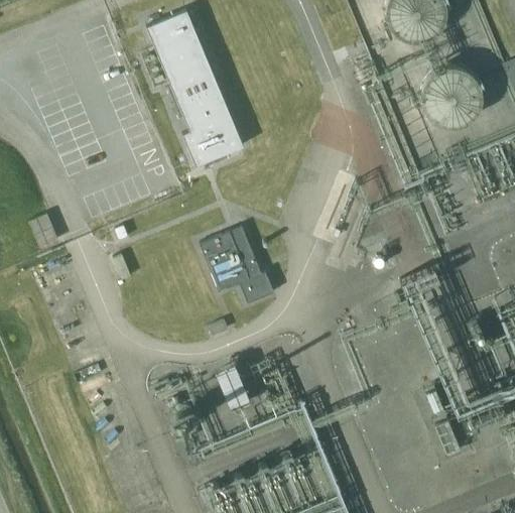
[(399,0),(400,12),(457,12),(457,0),(399,0)]
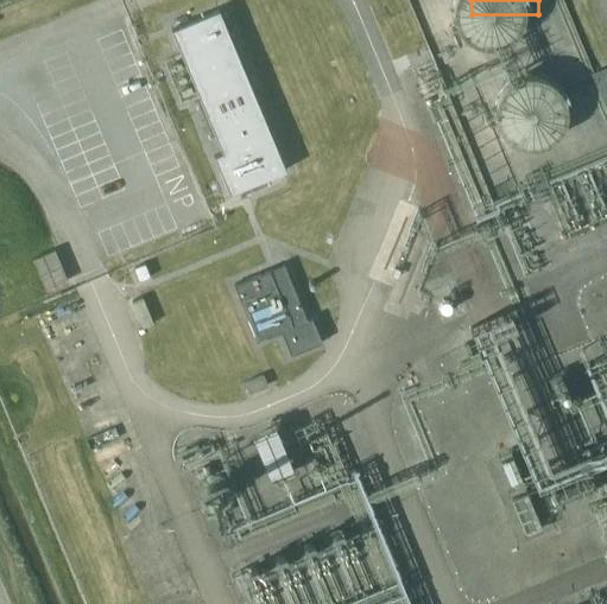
[(220,12),(172,32),(223,154),(214,159),(229,196),(286,172),(220,12)]
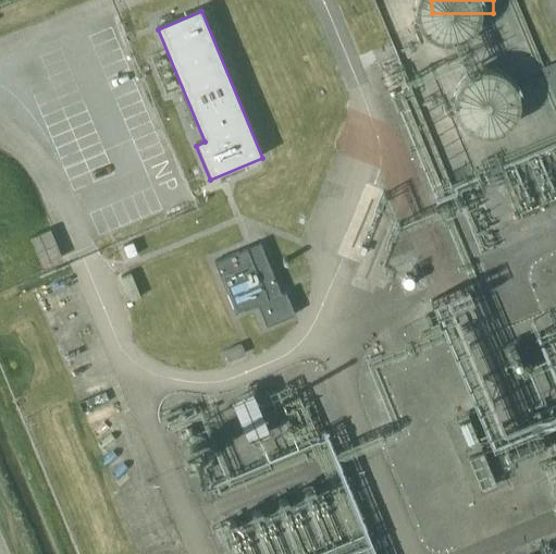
[(455,86),(479,142),(538,115),(514,61),(455,86)]
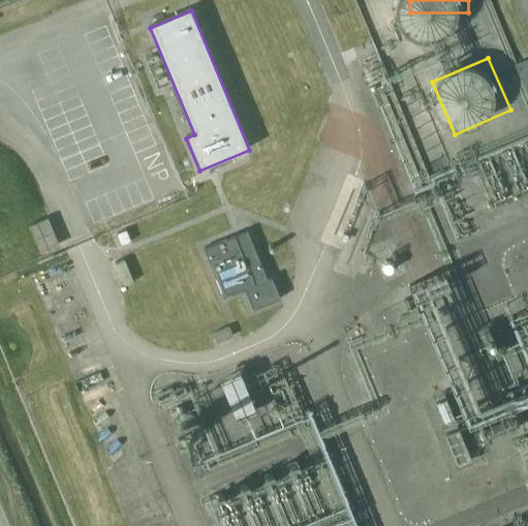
[(49,220),(29,227),(40,254),(59,246),(49,220)]
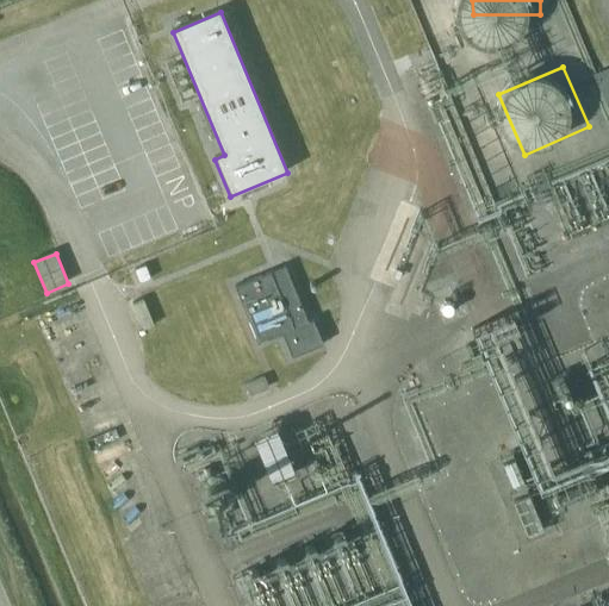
[(285,268),(235,288),(259,345),(283,336),(292,360),(324,345),(314,322),(309,324),(285,268)]
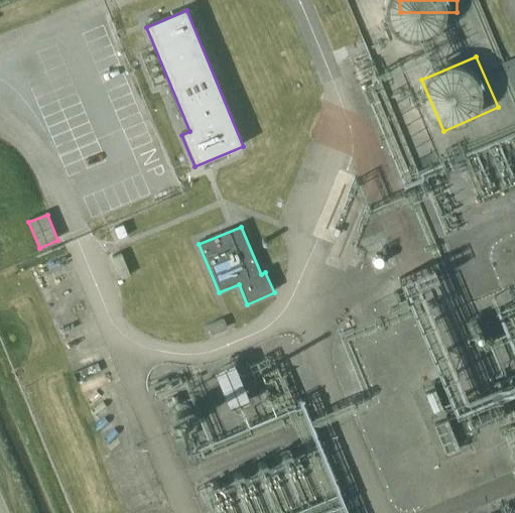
[(224,321),(209,327),(213,336),(228,330),(224,321)]
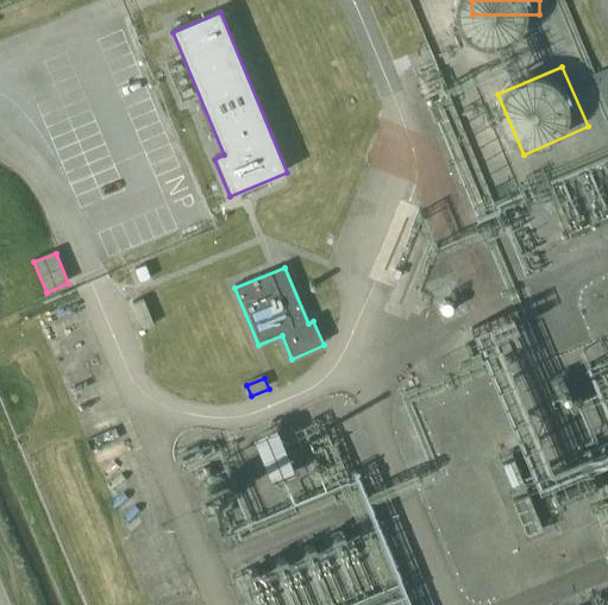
[(526,535),(543,528),(528,495),(513,502),(526,535)]
